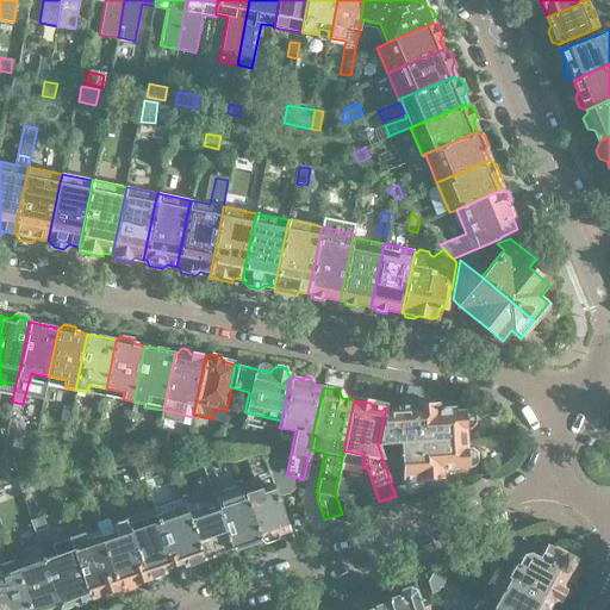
[(417,405),(386,408),(378,444),(470,439),(470,429),(474,424),(474,416),(468,411),(462,411),(461,410),(453,410),(450,408),(437,409),(437,405),(430,405),(427,403),(421,403),(417,405)]
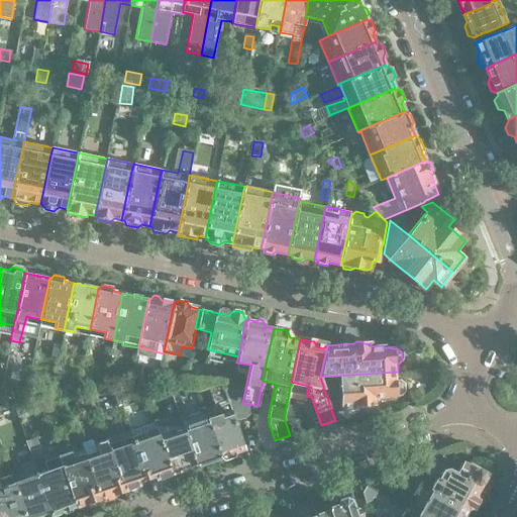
[(50,355),(59,357),(61,346),(53,344),(50,355)]
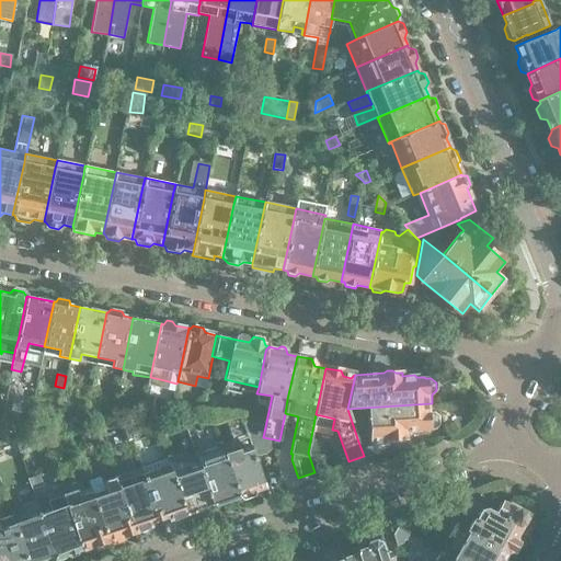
[(432,403),(347,409),(358,442),(369,441),(386,439),(390,442),(398,442),(401,439),(407,438),(407,435),(419,434),(422,431),(435,431),(439,424),(438,415),(433,413),(432,403)]
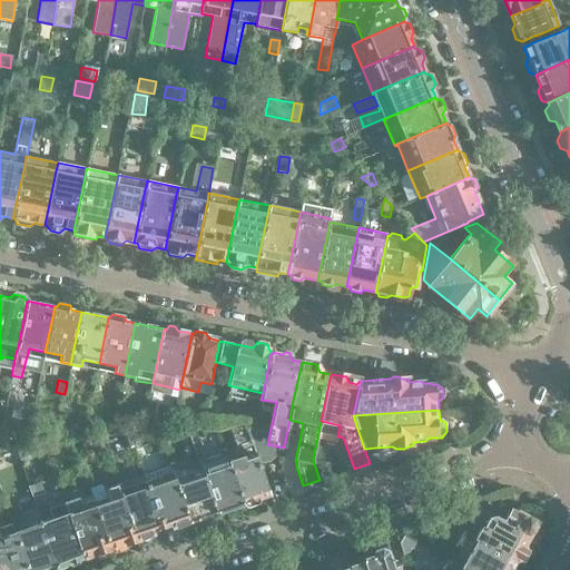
[(59,425),(55,442),(84,439),(85,430),(59,425)]
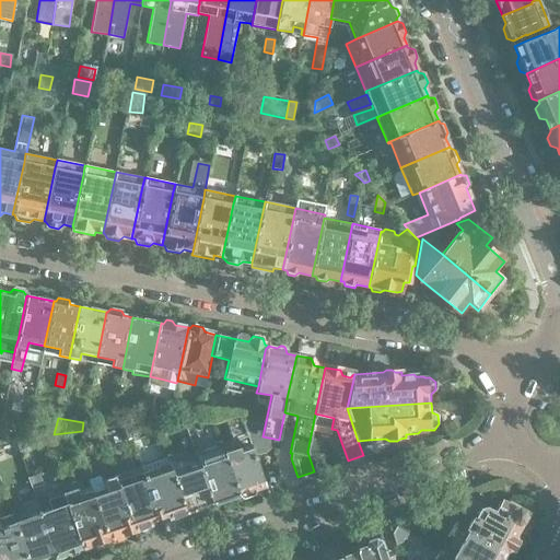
[(103,419),(85,419),(86,430),(104,428),(103,419)]
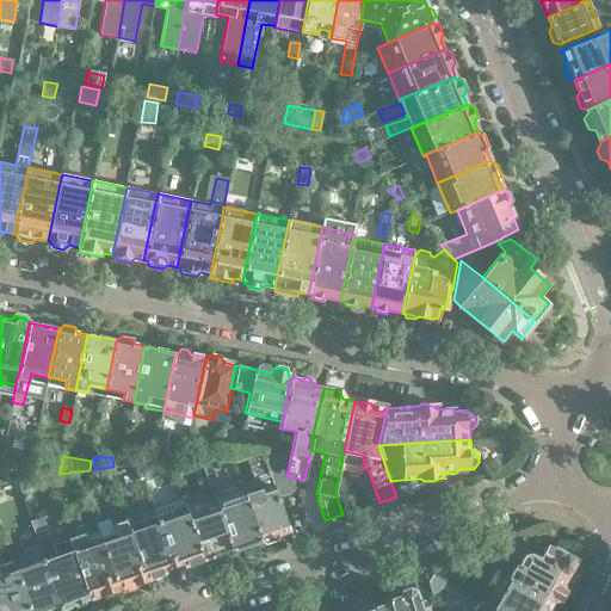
[(148,463),(139,467),(141,474),(150,471),(148,463)]
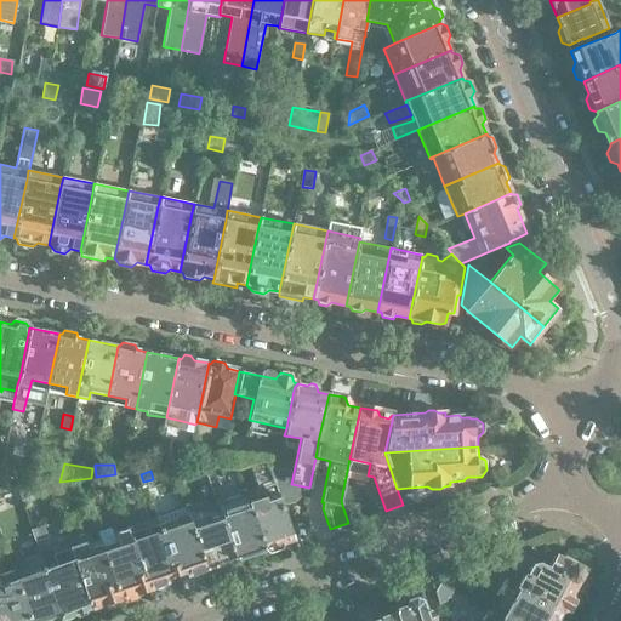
[(215,499),(220,512),(235,558),(265,548),(249,502),(244,489),(215,499)]
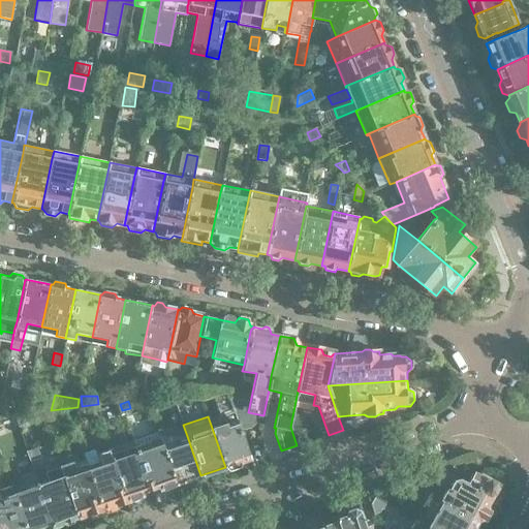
[(237,419),(212,428),(225,467),(230,470),(239,467),(241,462),(250,459),(246,447),(247,447),(237,419)]
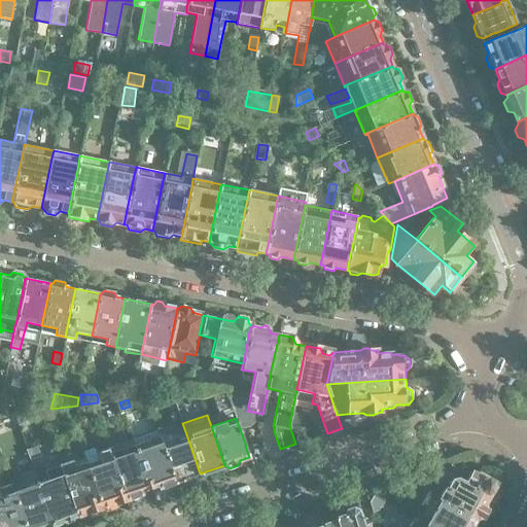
[(186,434),(162,443),(176,483),(183,481),(183,479),(200,473),(186,434)]
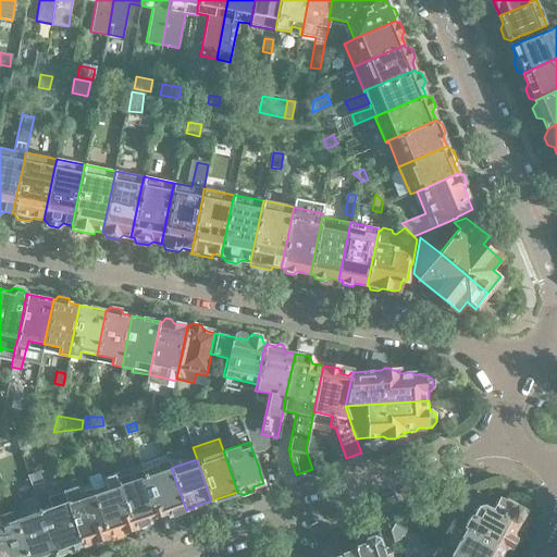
[(27,474),(34,472),(29,462),(24,465),(27,474)]
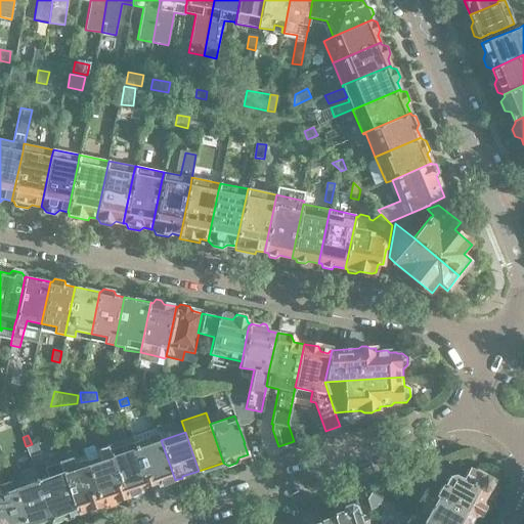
[(146,437),(133,441),(148,486),(157,484),(158,486),(175,480),(161,440),(149,444),(146,437)]
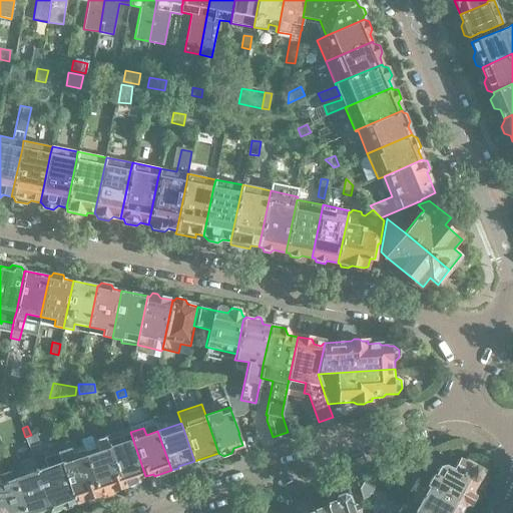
[(120,444),(109,447),(122,486),(139,481),(138,479),(145,476),(130,432),(118,436),(120,444)]
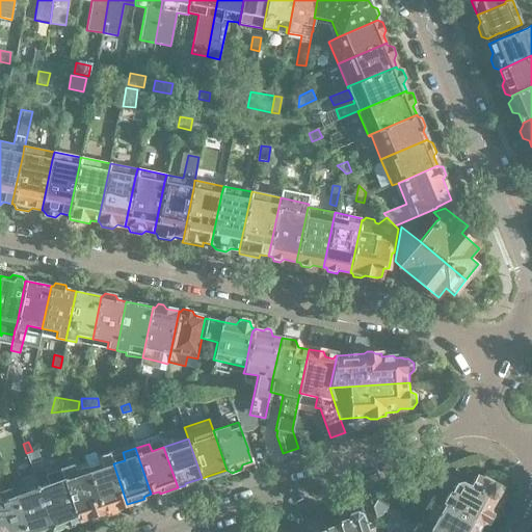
[(32,469),(42,466),(36,452),(28,455),(32,469)]
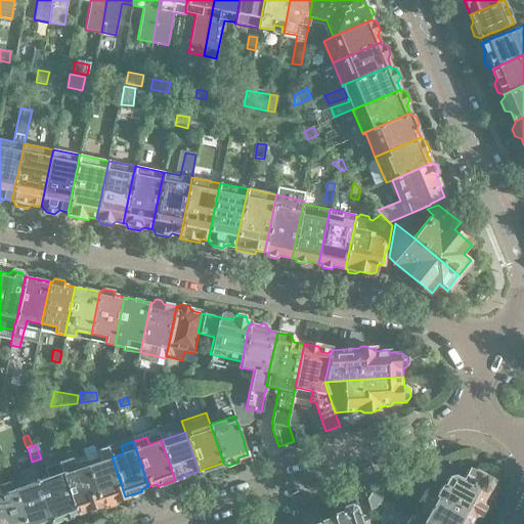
[(97,462),(94,451),(84,455),(101,505),(125,496),(112,456),(97,462)]
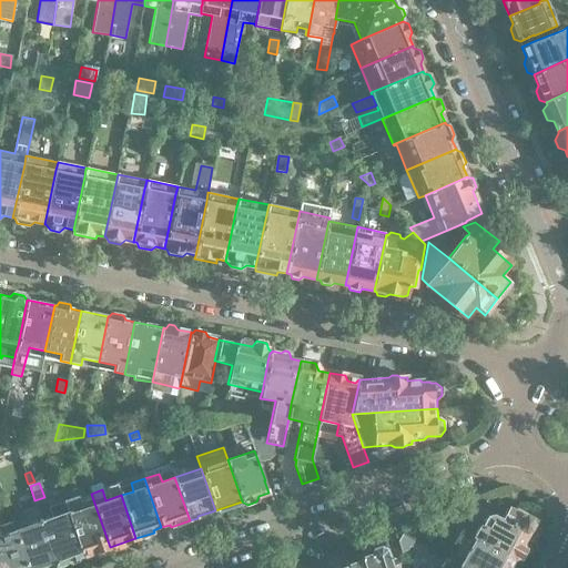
[(91,494),(79,497),(64,503),(68,511),(68,514),(84,556),(110,547),(91,494)]
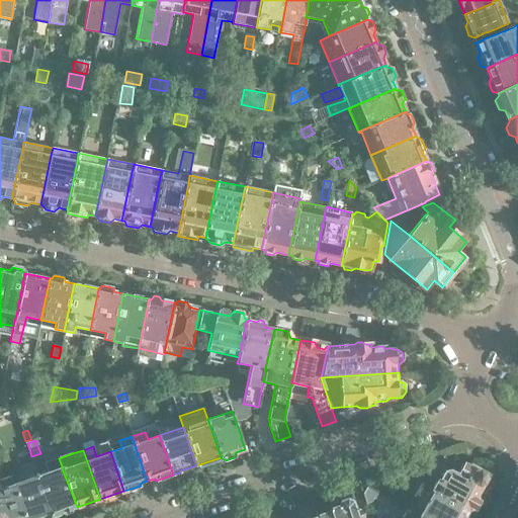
[(44,457),(32,461),(52,517),(63,513),(66,515),(72,512),(75,508),(77,507),(62,468),(62,466),(59,458),(46,463),(44,457)]
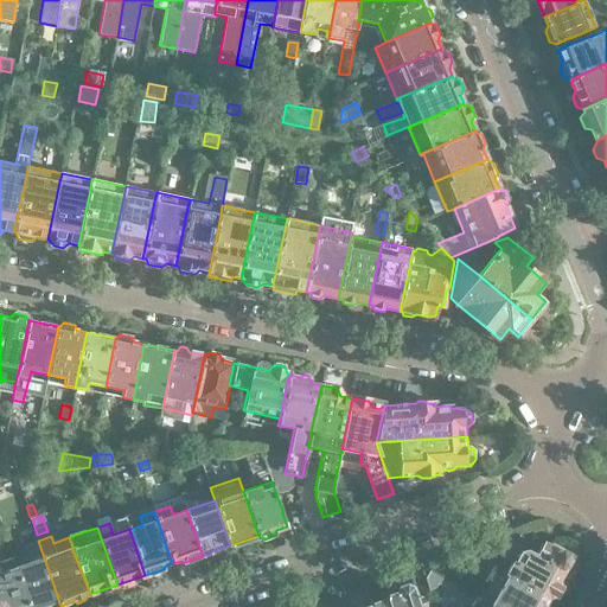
[(512,561),(505,574),(549,600),(556,599),(563,586),(562,577),(567,568),(574,556),(572,555),(574,551),(572,545),(562,540),(556,542),(553,548),(542,543),(538,550),(532,553),(526,550),(521,553),(515,562),(512,561)]
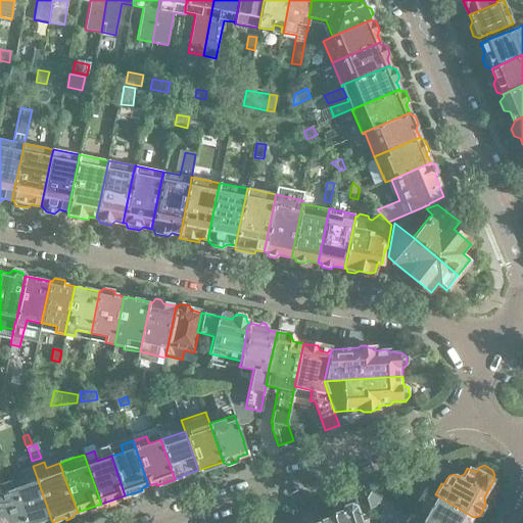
[(10,481),(9,481),(24,522),(48,522),(52,522),(33,466),(21,469),(25,476),(10,480),(10,481)]
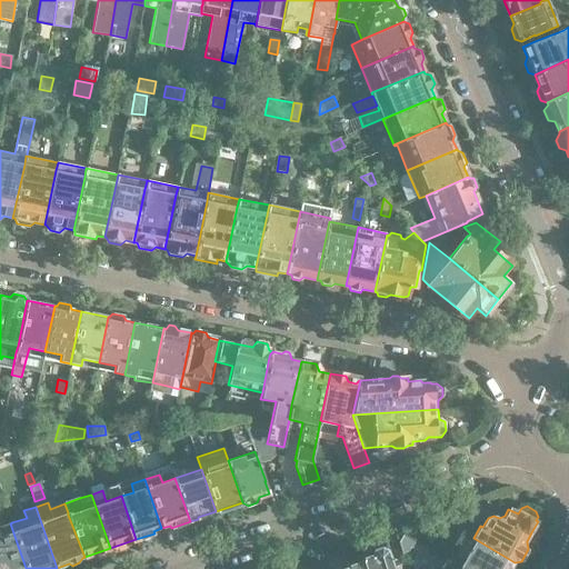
[(0,568),(26,568),(10,523),(0,527),(0,568)]
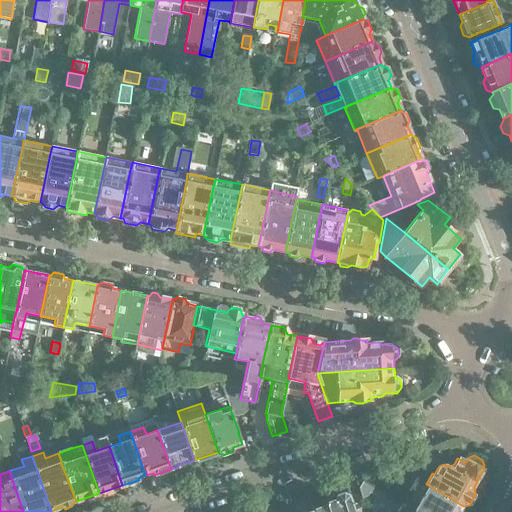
[(401,503),(413,510),(417,511),(459,511),(463,506),(426,484),(416,478),(401,503)]
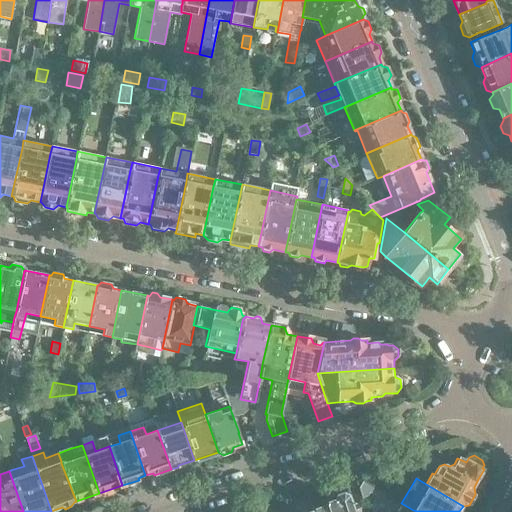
[(336,496),(334,501),(337,511),(361,511),(360,508),(352,510),(348,496),(346,497),(342,494),(336,496)]
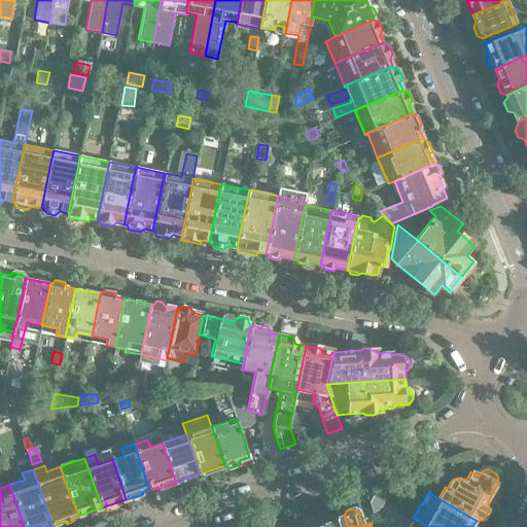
[(372,514),(377,526),(382,526),(387,521),(381,508),(372,514)]
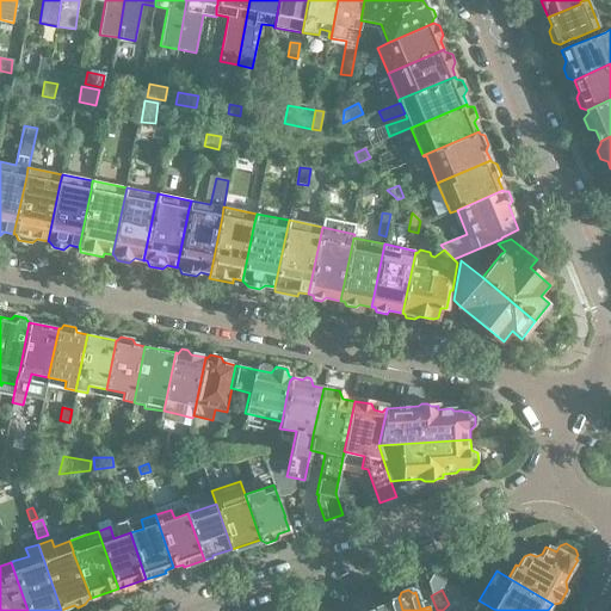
[(390,605),(374,610),(372,610),(402,610),(399,598),(389,602),(390,605)]
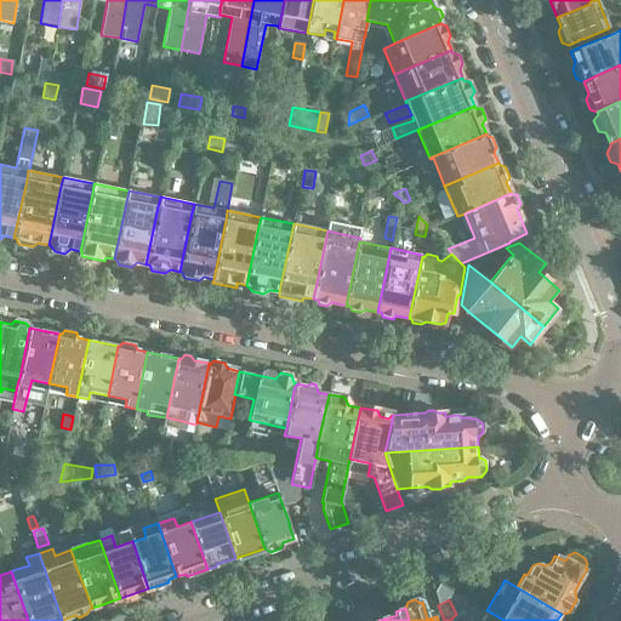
[(480,620),(506,620),(501,619),(486,610),(480,620)]
